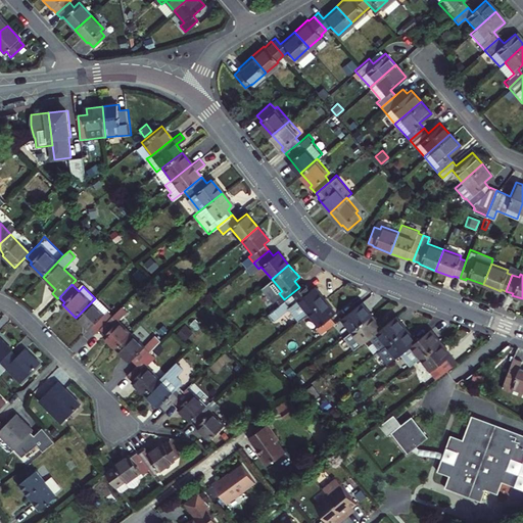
[(302,293),(298,288),(284,299),(267,314),(272,320),(287,307),(298,321),(307,313),(324,299),(313,286),(302,293)]
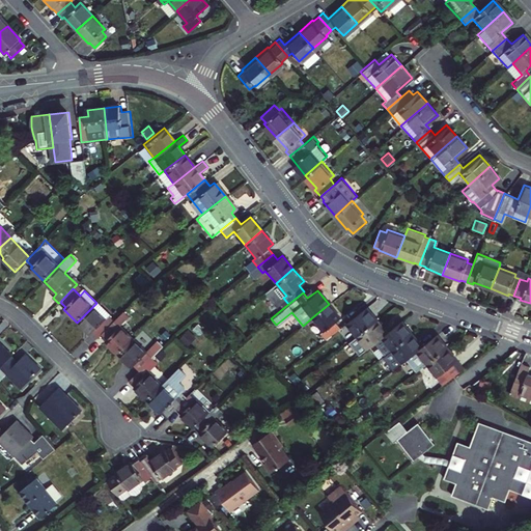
[(110,316),(96,303),(77,323),(90,335),(91,334),(98,339),(101,335),(111,326),(106,320),(110,316)]
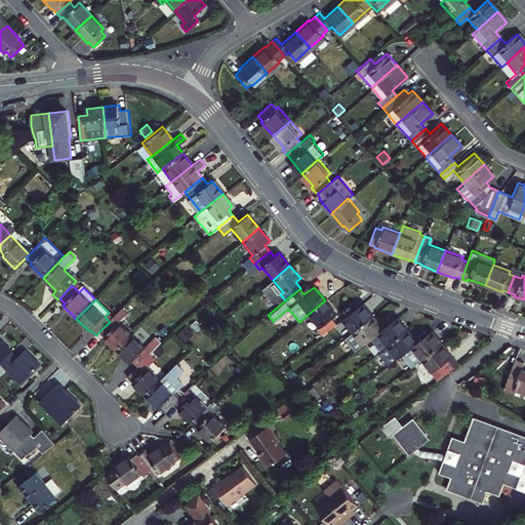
[(335,313),(325,300),(309,314),(319,327),(316,329),(321,335),(336,323),(331,317),(335,313)]
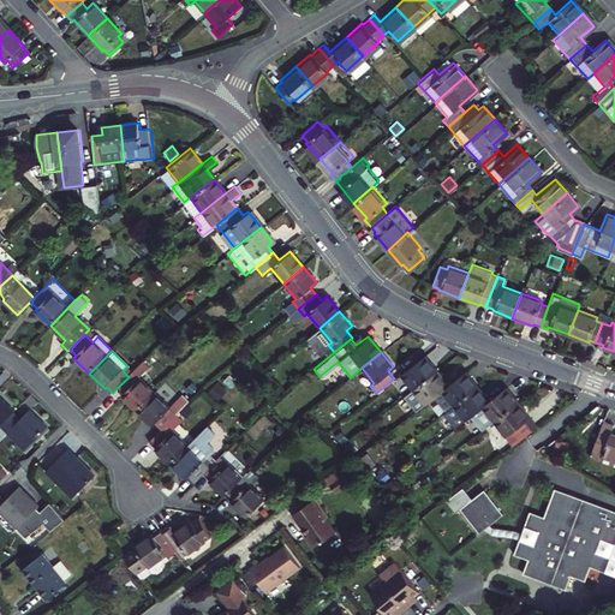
[(425,353),(400,374),(412,388),(436,368),(425,353)]
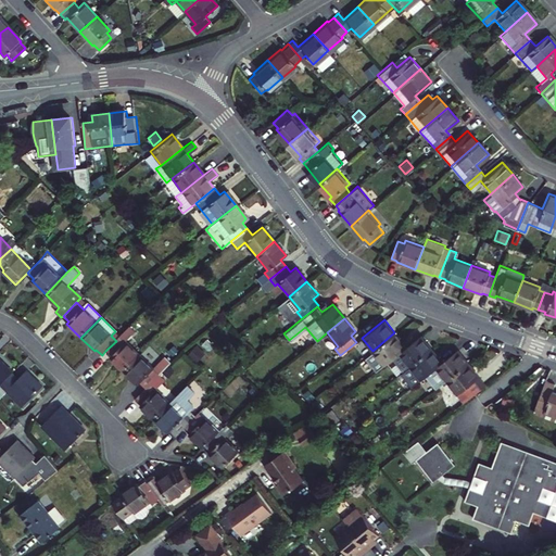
[(405,345),(394,332),(373,351),(366,356),(376,369),(392,356),(405,345)]
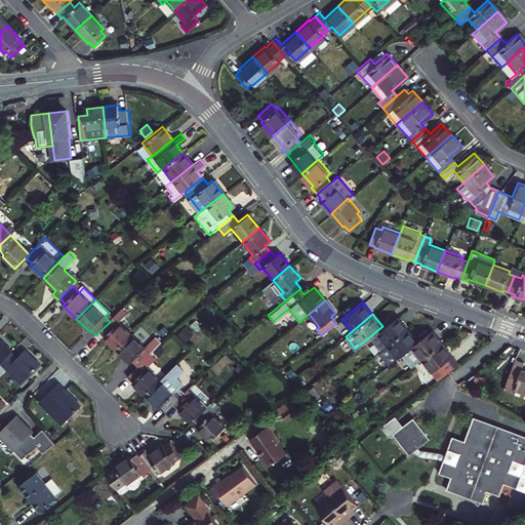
[(396,315),(382,326),(370,336),(380,349),(386,345),(406,328),(396,315)]
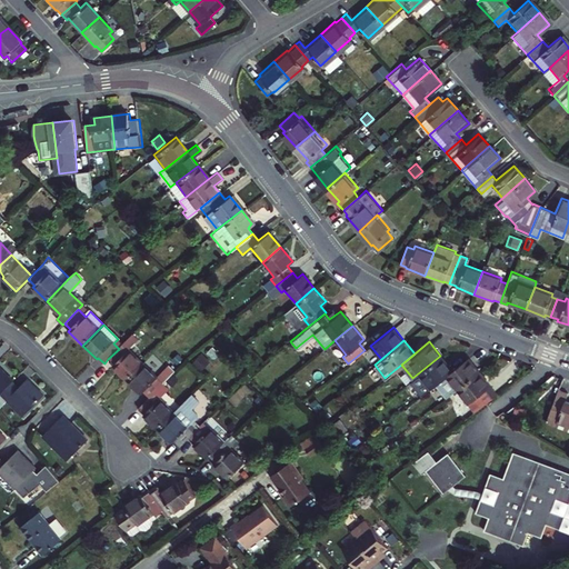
[(122,345),(119,349),(108,359),(115,365),(112,367),(127,381),(142,365),(122,345)]
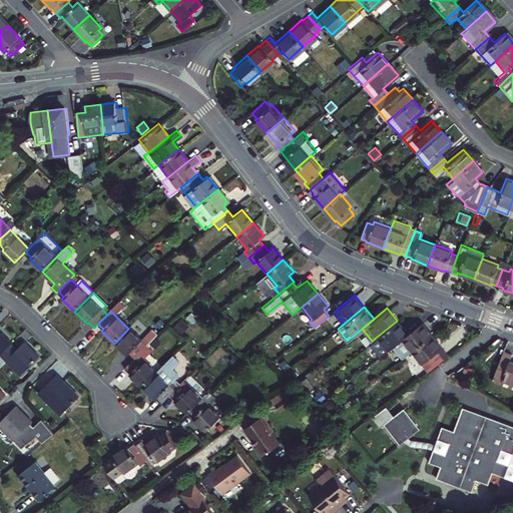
[(407,333),(397,321),(377,337),(387,350),(392,346),(407,333)]
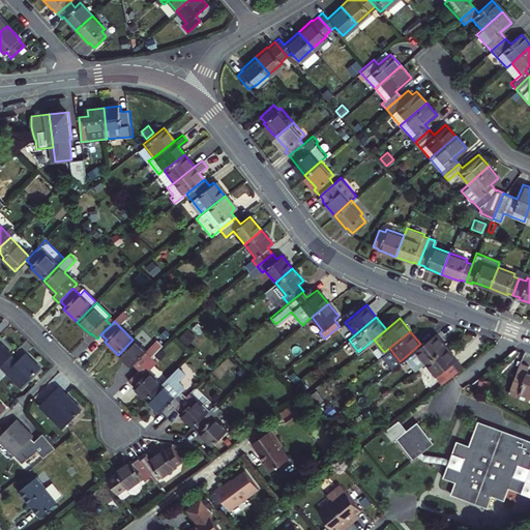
[(445,345),(436,332),(420,344),(405,357),(414,369),(423,361),(445,345)]
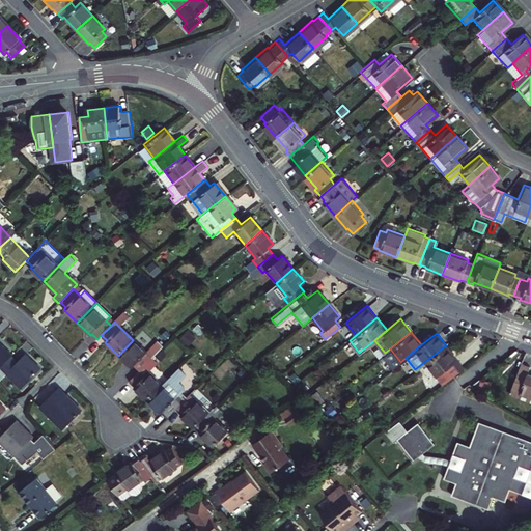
[(195,342),(188,335),(182,342),(189,350),(195,342)]
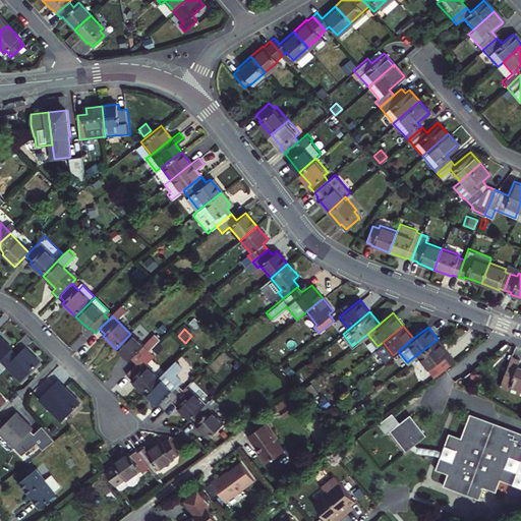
[(0,360),(0,361),(11,350),(13,348),(0,334),(0,360)]
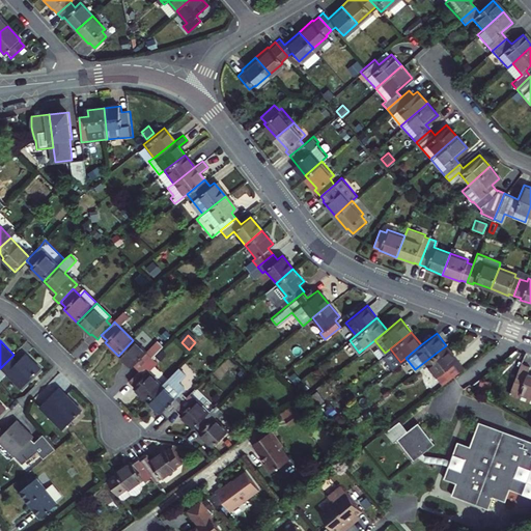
[(146,353),(133,340),(118,356),(132,368),(133,366),(139,372),(152,359),(163,347),(157,341),(146,353)]
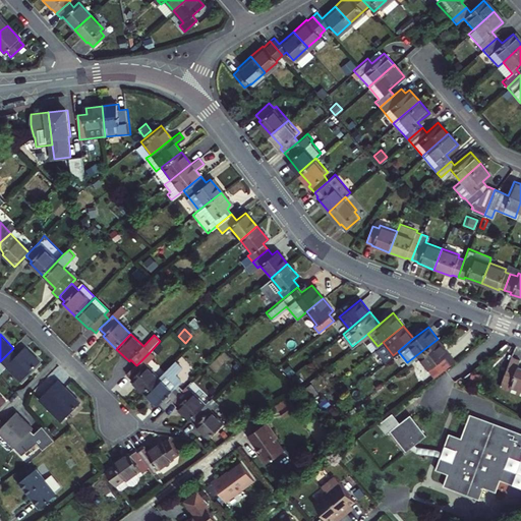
[(454,359),(438,339),(416,355),(433,375),(454,359)]
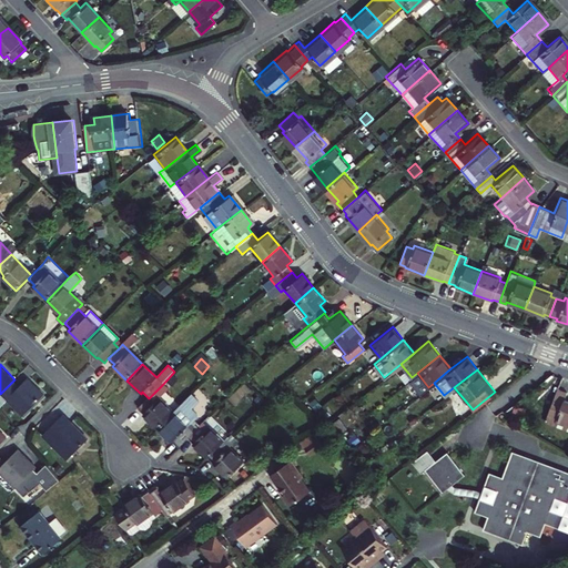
[(19,388),(12,382),(0,394),(23,417),(44,396),(28,379),(19,388)]
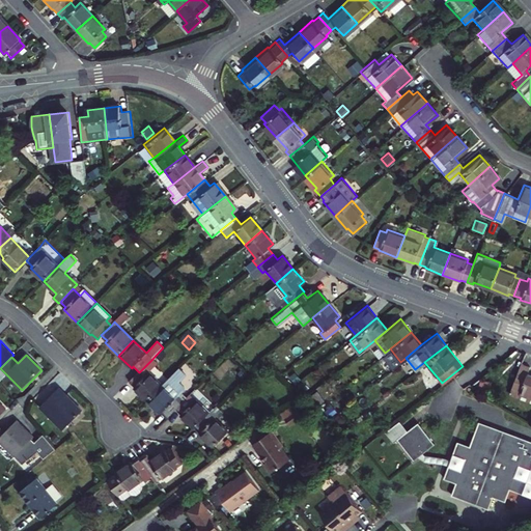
[(158,364),(152,359),(139,372),(130,381),(136,387),(134,389),(147,401),(162,387),(148,373),(158,364)]
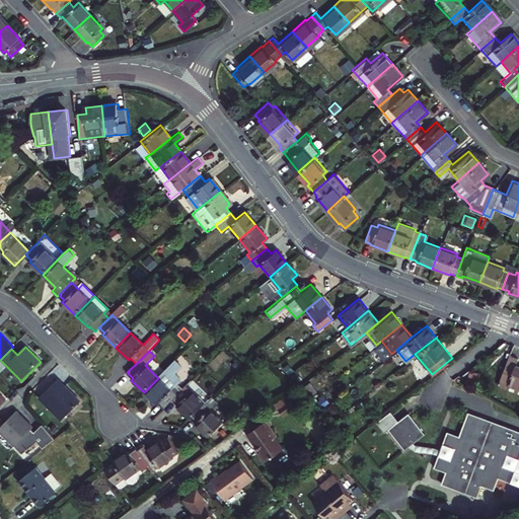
[(174,362),(158,378),(144,392),(156,404),(157,402),(163,409),(173,399),(179,393),(174,388),(178,383),(179,379),(175,375),(181,368),(174,362)]
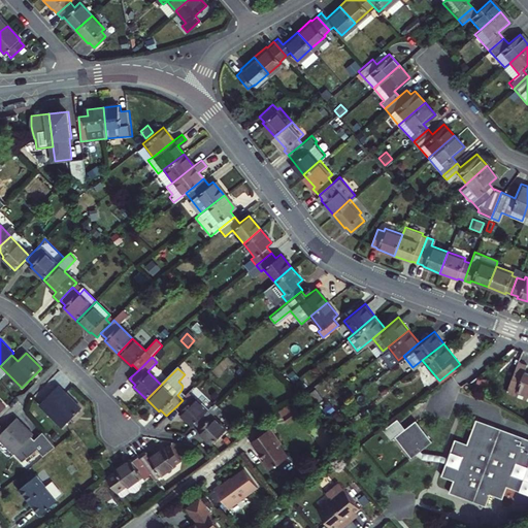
[(514,392),(521,395),(527,397),(527,370),(522,368),(514,392)]
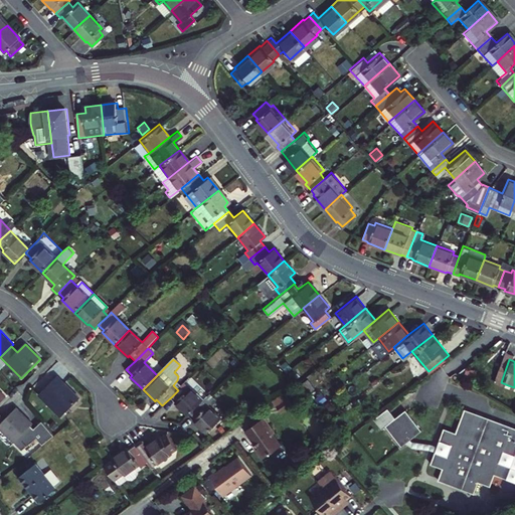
[(472,366),(465,365),(464,372),(471,373),(472,366)]
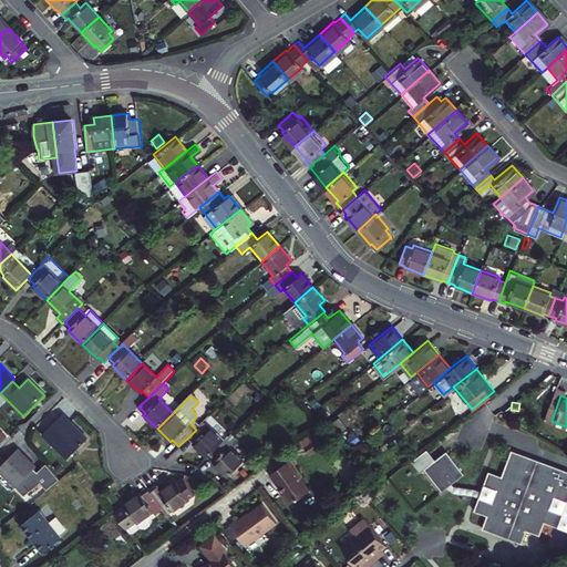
[(44,436),(70,462),(91,441),(65,415),(44,436)]
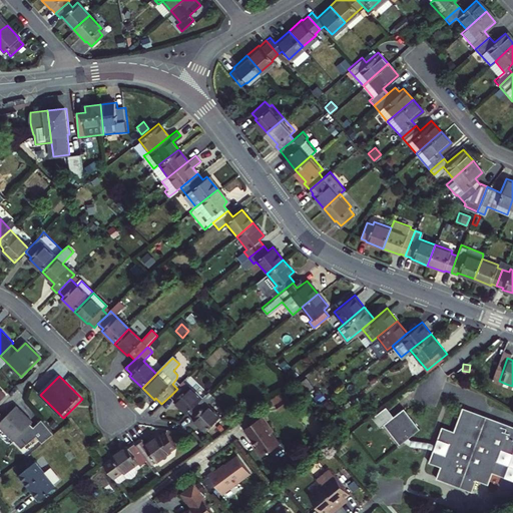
[(183,382),(177,389),(171,395),(176,401),(175,402),(187,415),(189,413),(202,400),(183,382)]
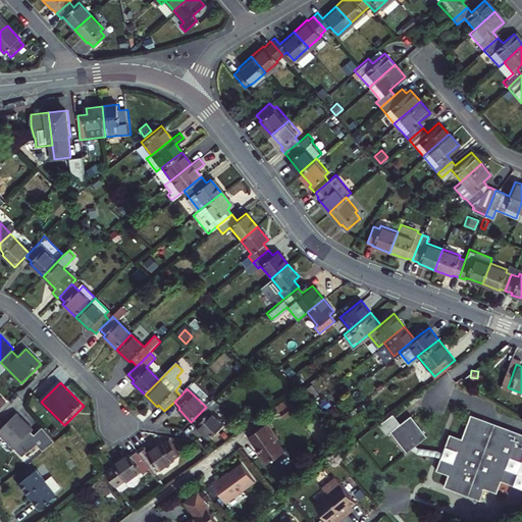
[(223,425),(206,407),(193,420),(199,426),(197,428),(209,439),(223,425)]
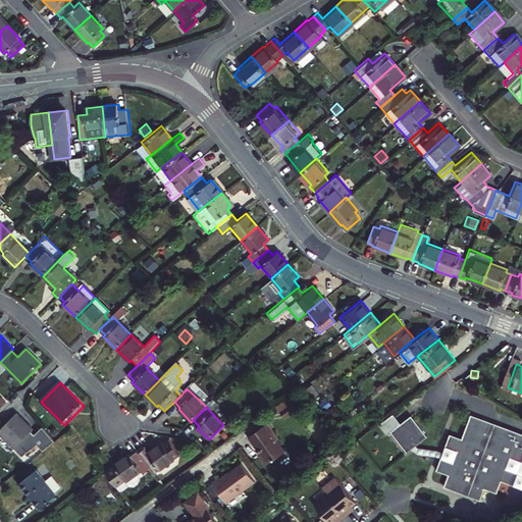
[(446,473),(441,484),(478,498),(482,485),(496,489),(500,478),(512,482),(516,470),(504,466),(509,453),(520,457),(521,452),(521,430),(468,411),(460,436),(447,431),(442,444),(455,449),(451,461),(438,456),(433,468),(446,473)]
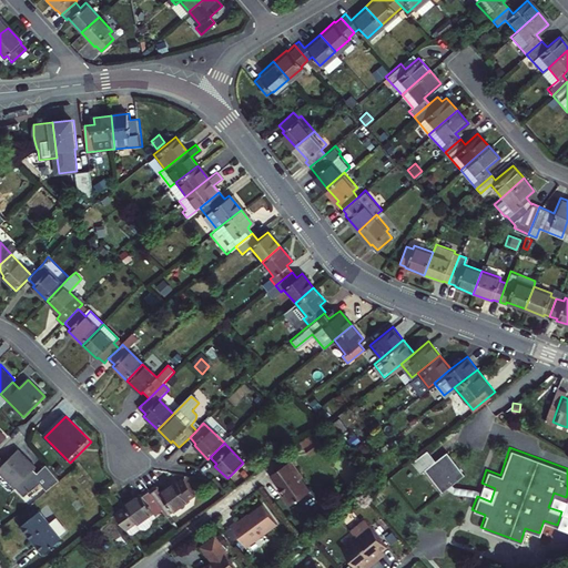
[(424,468),(442,489),(446,486),(452,482),(463,473),(446,450),(432,463),(423,452),(408,464),(416,474),(424,468)]
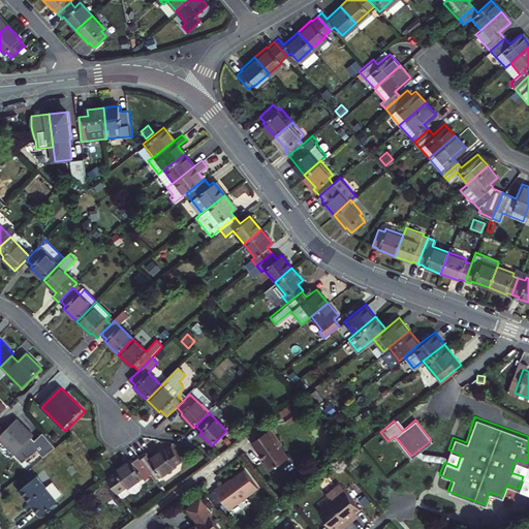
[(3,434),(0,430),(0,442),(23,465),(39,450),(45,458),(58,447),(44,432),(34,442),(31,439),(33,437),(17,421),(3,434)]
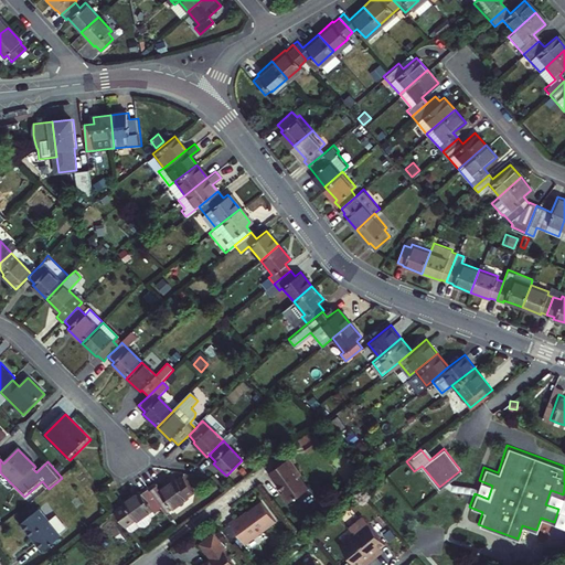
[(285,487),(292,497),(312,482),(304,470),(306,468),(294,451),(273,467),(287,486),(285,487)]
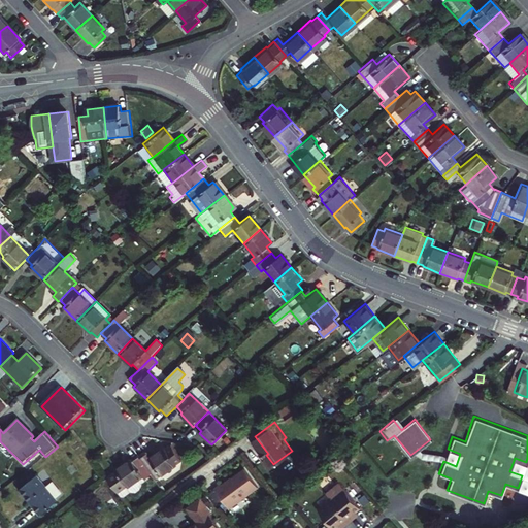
[(144,453),(138,458),(151,473),(158,482),(184,462),(171,447),(165,451),(164,450),(151,460),(144,453)]
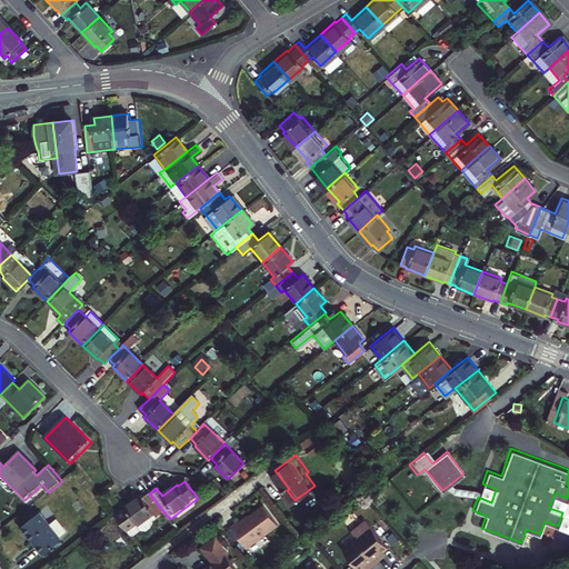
[(453,486),(452,482),(447,487),(452,492),(471,495),(478,497),(491,502),(496,489),(482,483),(480,490),(453,486)]
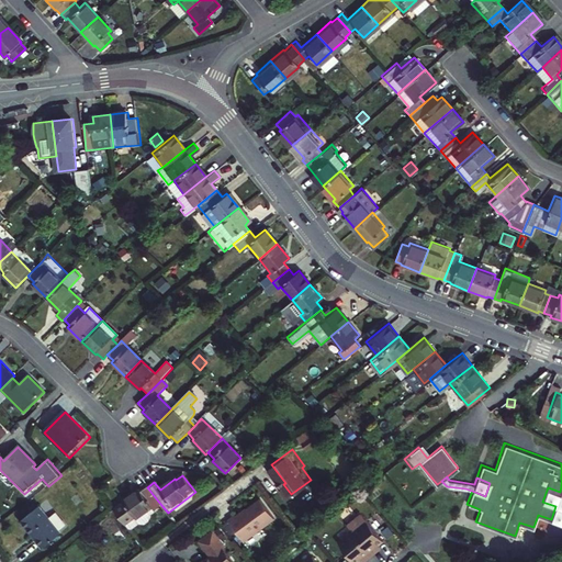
[(561,486),(560,492),(548,487),(542,502),(555,506),(551,519),(561,523),(561,486)]
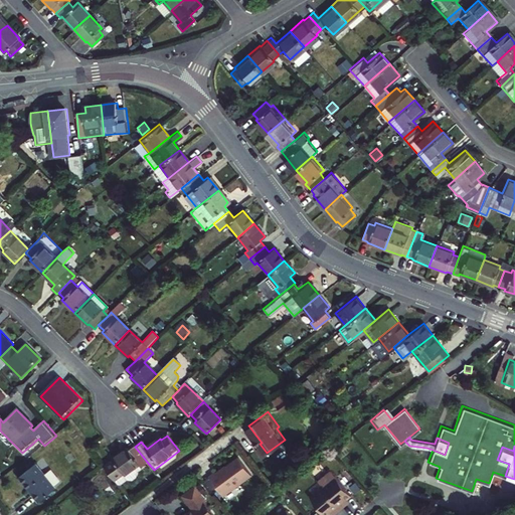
[(114,460),(127,477),(147,462),(135,447),(129,451),(128,450),(114,460)]
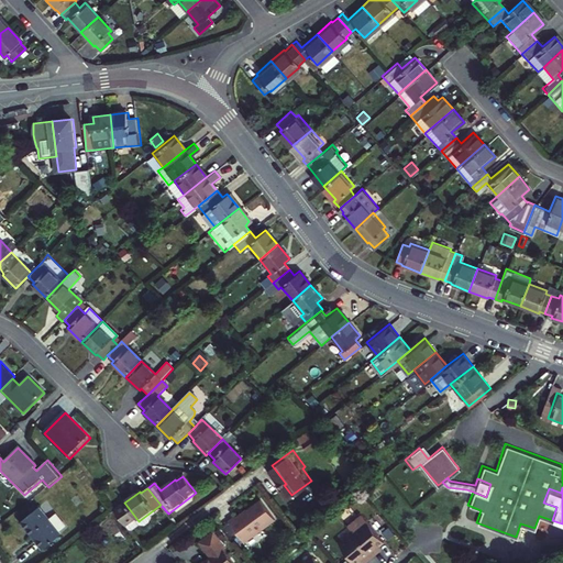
[(230,520),(244,541),(276,518),(263,499),(239,516),(238,515),(230,520)]
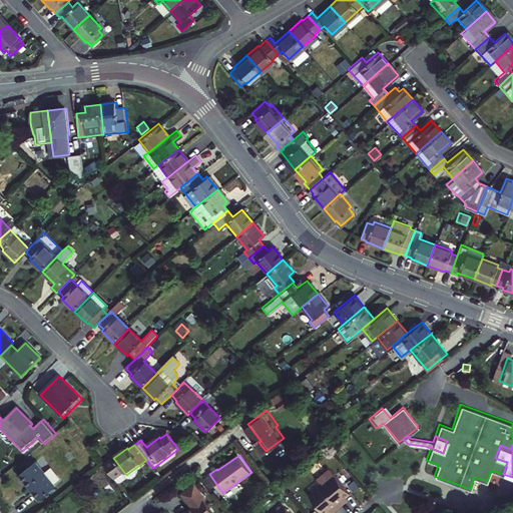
[(21,474),(39,499),(56,487),(38,462),(21,474)]
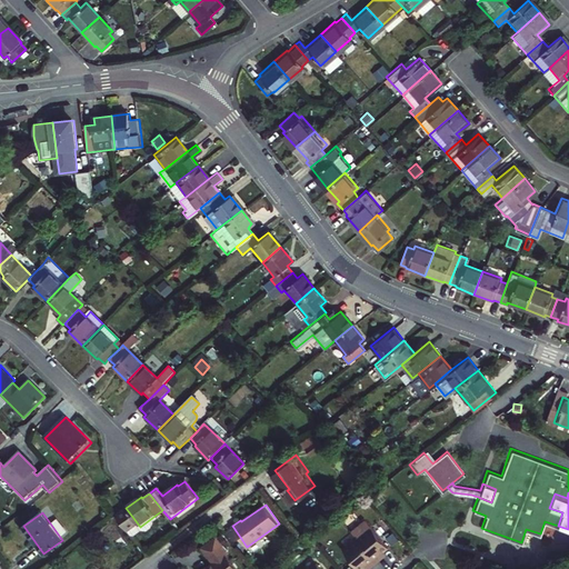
[(357,537),(377,561),(383,557),(380,552),(385,549),(388,546),(381,538),(391,529),(381,517),(357,537)]
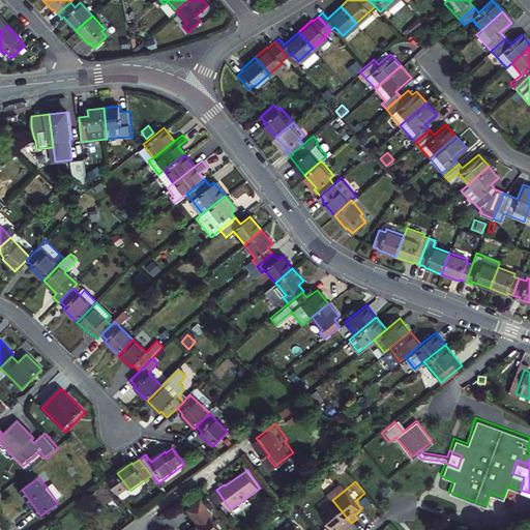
[(188,529),(221,529),(211,517),(213,516),(202,500),(187,510),(198,524),(188,529)]
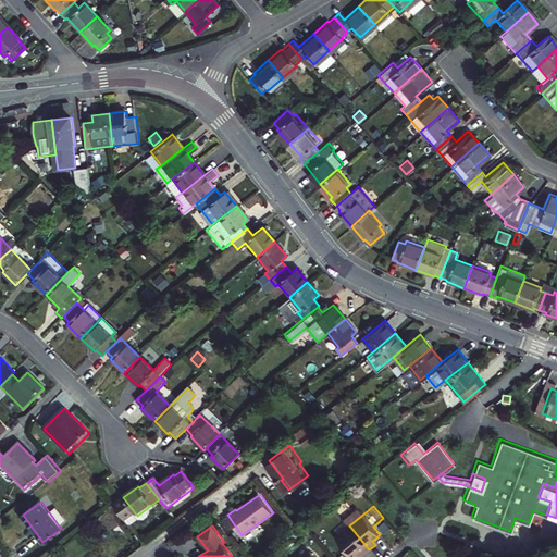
[(349,525),(335,537),(350,556),(351,556),(355,555),(359,552),(362,555),(369,549),(349,525)]
